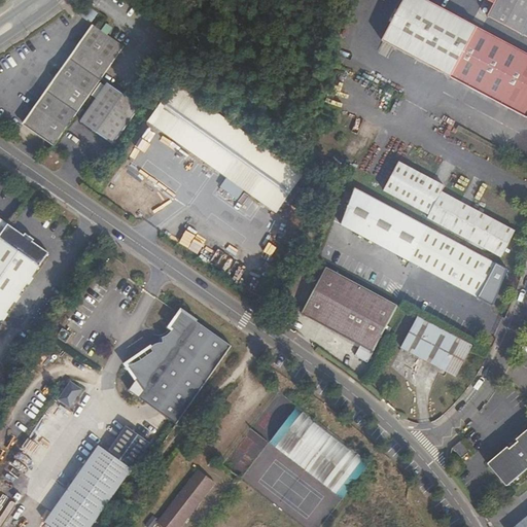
[(526,53),(426,0),(408,0),(387,40),(526,114),(526,53)]
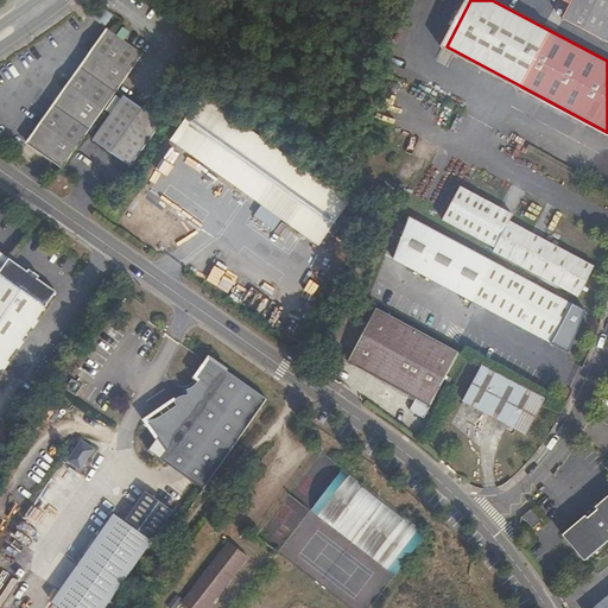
[(607,0),(565,0),(568,1),(561,16),(607,40),(607,0)]
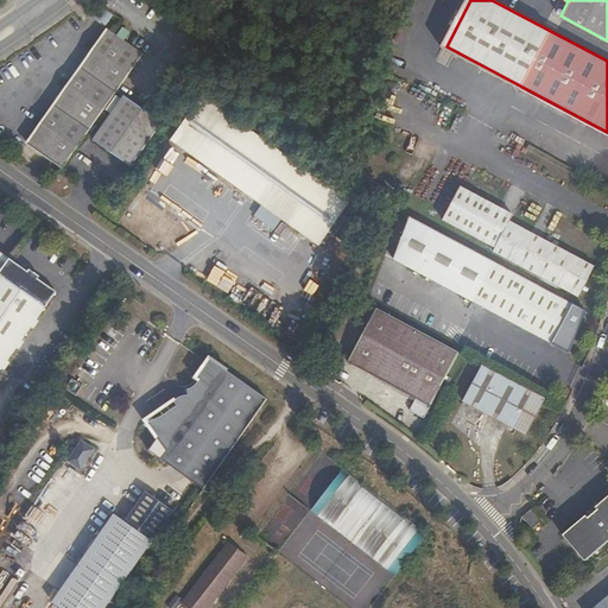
[(106,24),(109,11),(99,7),(94,20),(106,24)]
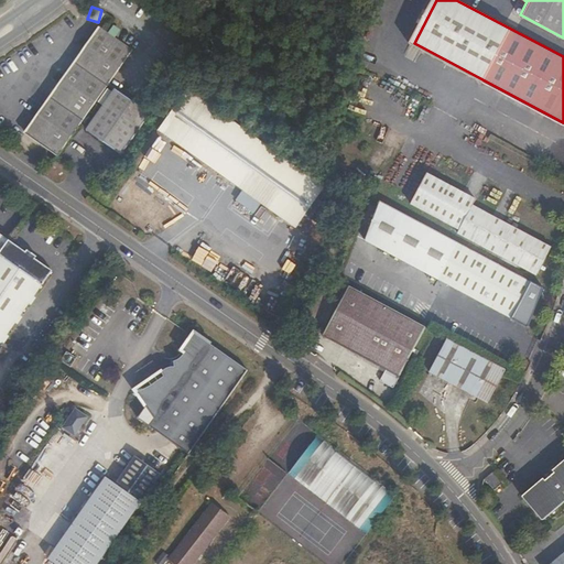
[(110,85),(133,52),(100,29),(77,62),(110,85)]
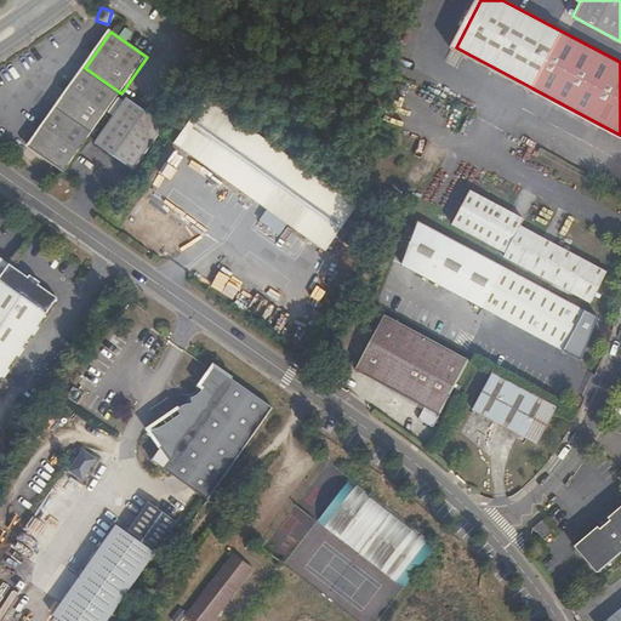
[(87,143),(121,93),(85,68),(50,118),(87,143)]
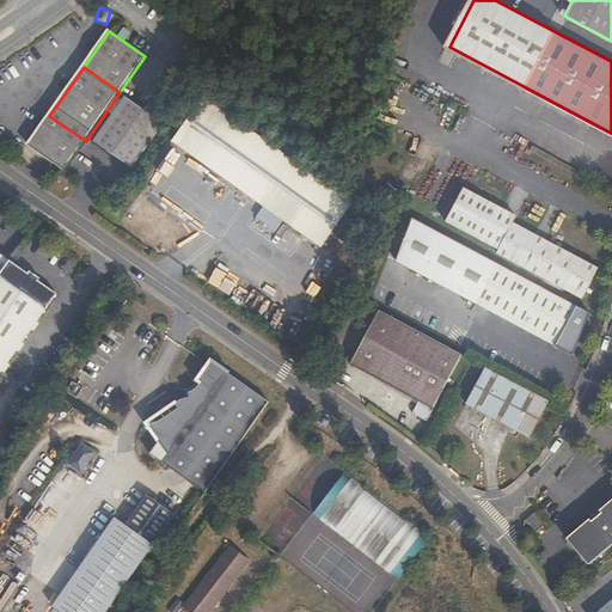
[(353,199),(206,92),(172,136),(320,243),(353,199)]
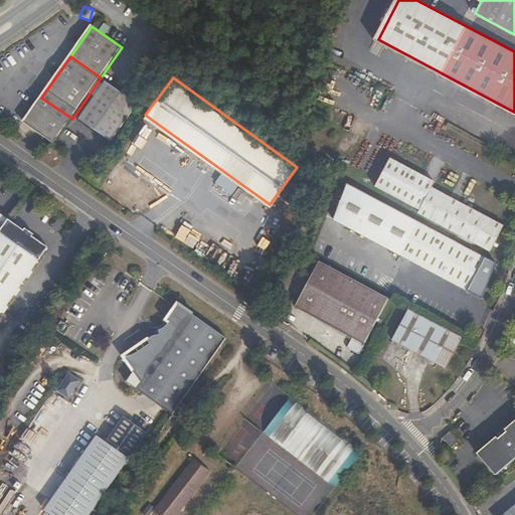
[(139,104),(107,81),(80,120),(113,142),(139,104)]
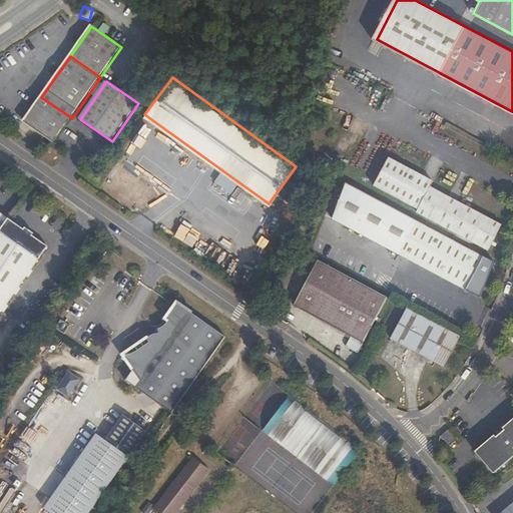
[(72,118),(41,97),(25,121),(55,142),(72,118)]
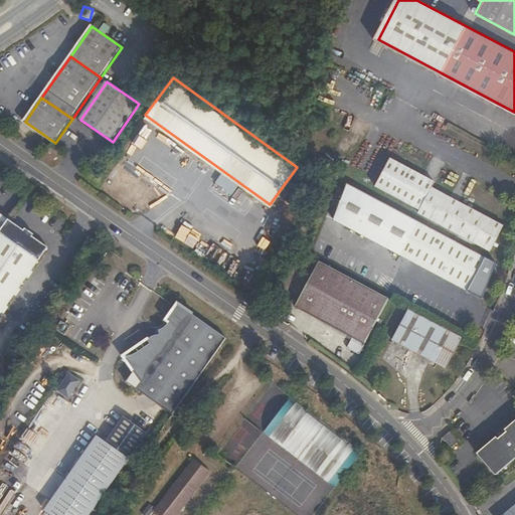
[(502,225),(430,187),(433,182),(387,158),(373,187),(418,210),(416,213),(488,249),(502,225)]
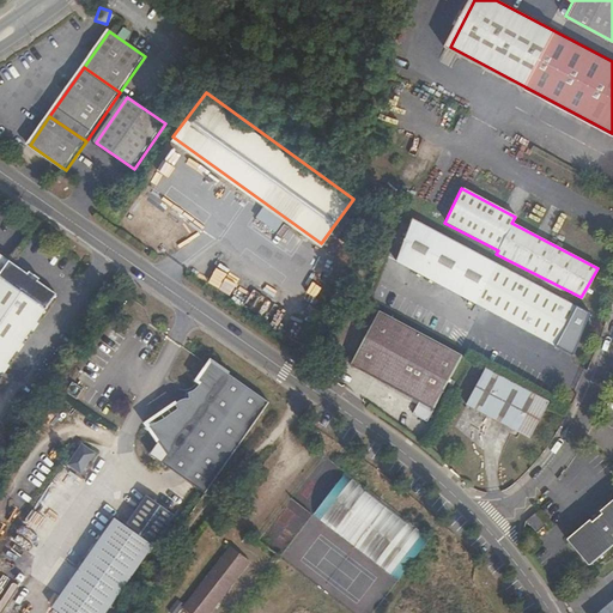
[(576,307),(417,223),(395,262),(556,347),(576,307)]
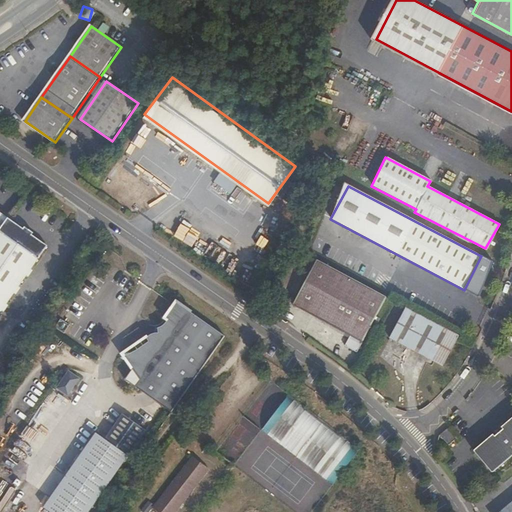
[(46,248),(0,216),(0,314),(3,317),(47,255),(47,250),(46,248)]
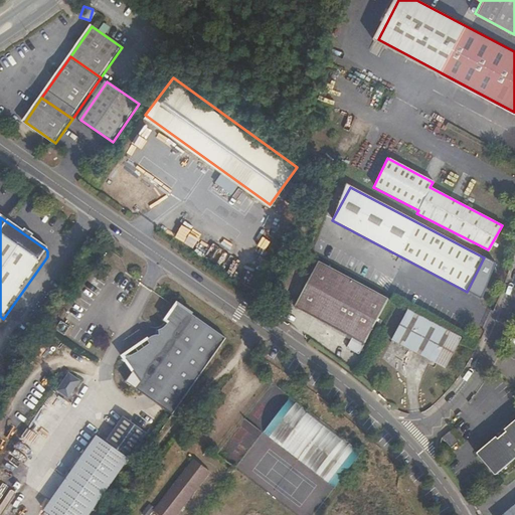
[(365,344),(389,297),(318,260),(295,306),(365,344)]
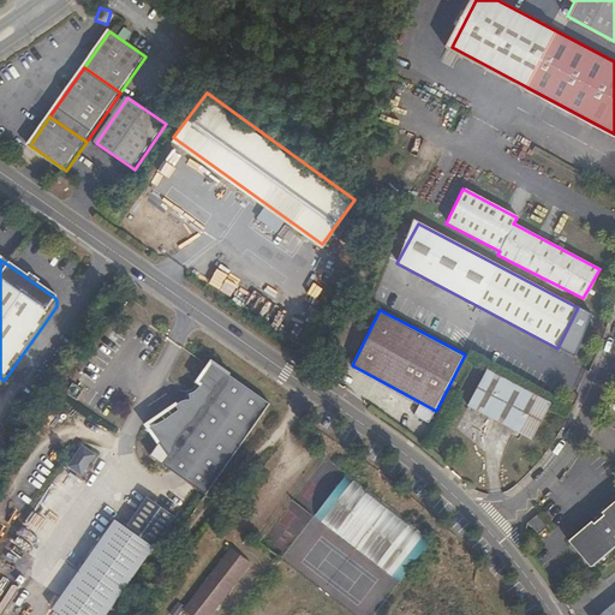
[(208,493),(268,408),(210,368),(196,388),(198,393),(193,398),(190,399),(177,408),(180,413),(150,435),(171,461),(168,465),(208,493)]
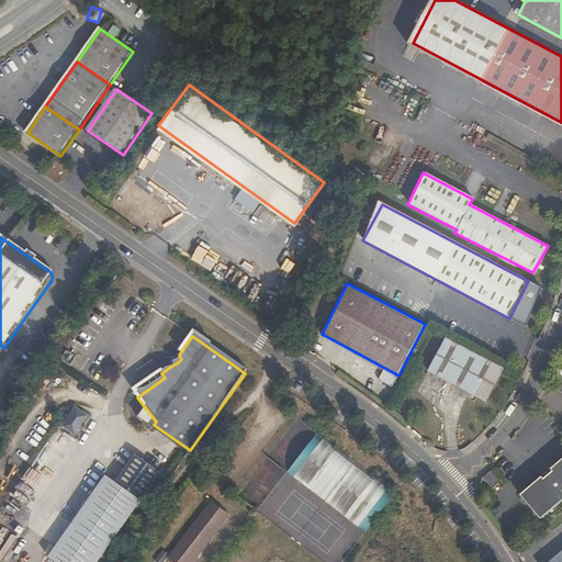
[(489,401),(505,367),(447,336),(429,370),(489,401)]
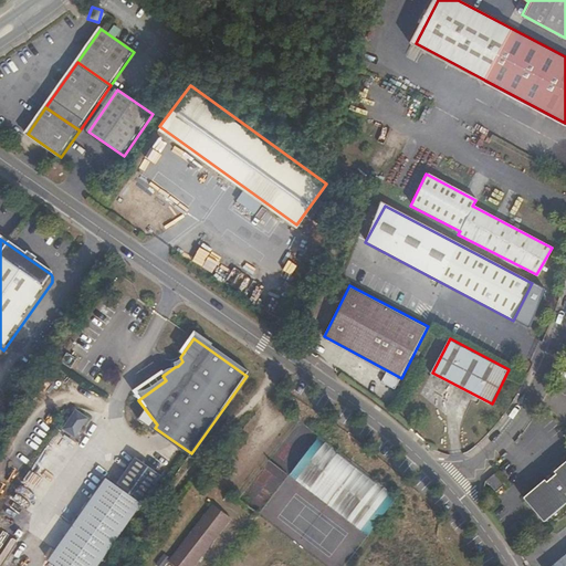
[(138,400),(166,380),(163,376),(135,395),(138,400)]
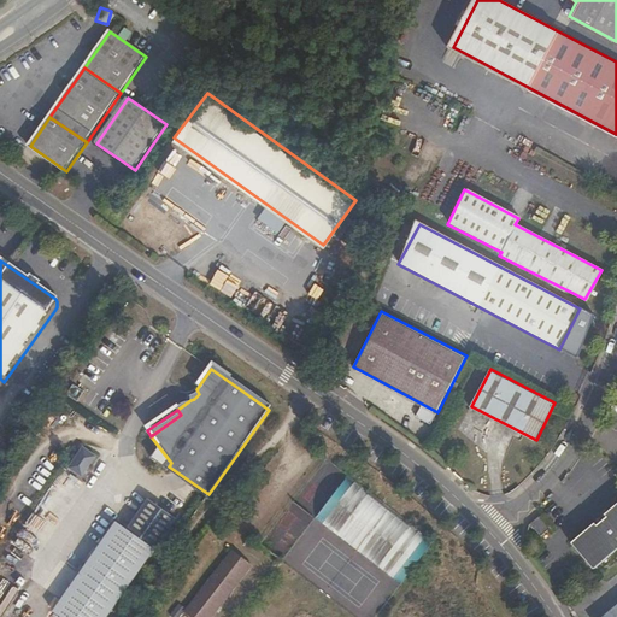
[(71,470),(82,477),(97,457),(84,448),(71,470)]
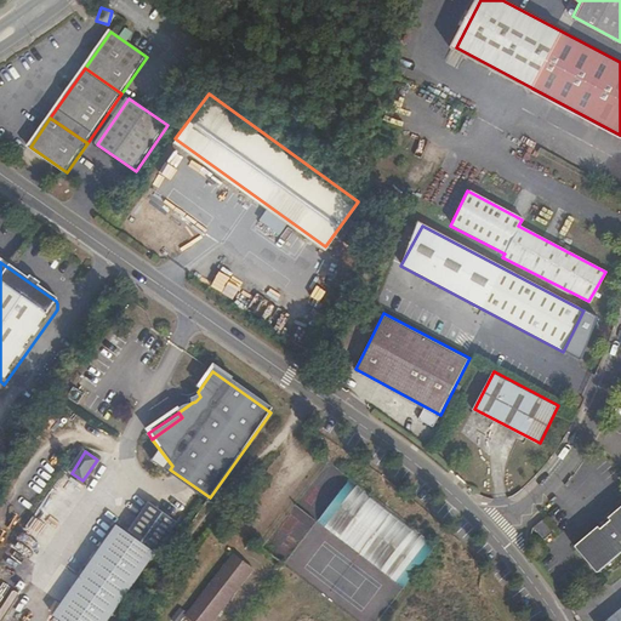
[(210,497),(170,469),(166,474),(208,505),(212,499),(210,497)]
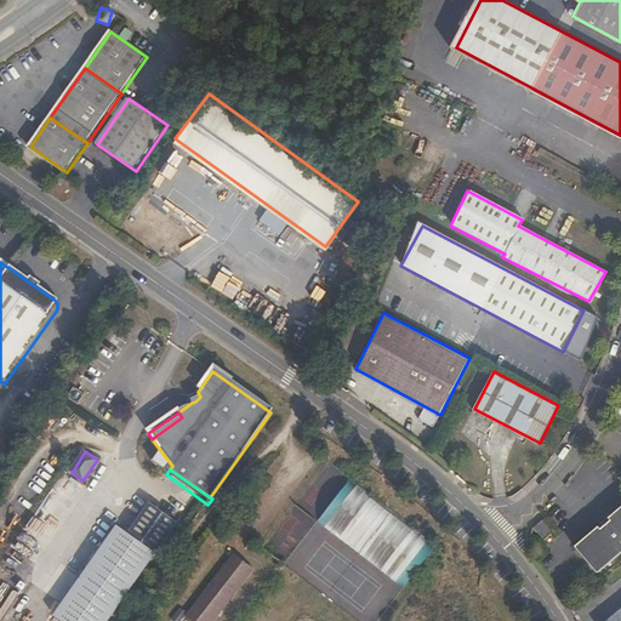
[(346,477),(313,522),(402,586),(433,545),(346,477)]
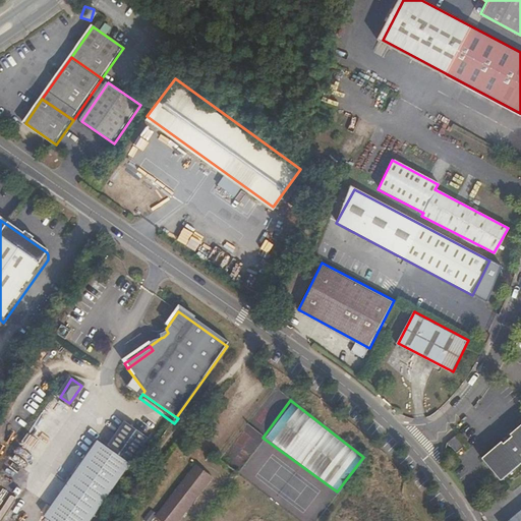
[(45,517),(51,520),(91,520),(149,439),(125,422),(108,447),(99,441),(45,517)]
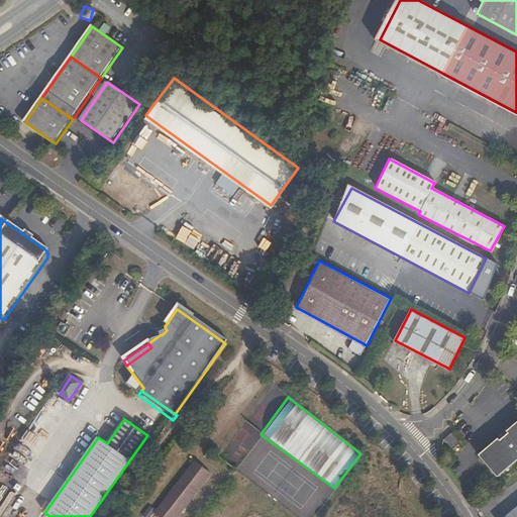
[(500,477),(516,460),(516,420),(508,429),(511,433),(502,440),(499,437),(479,453),(500,477)]
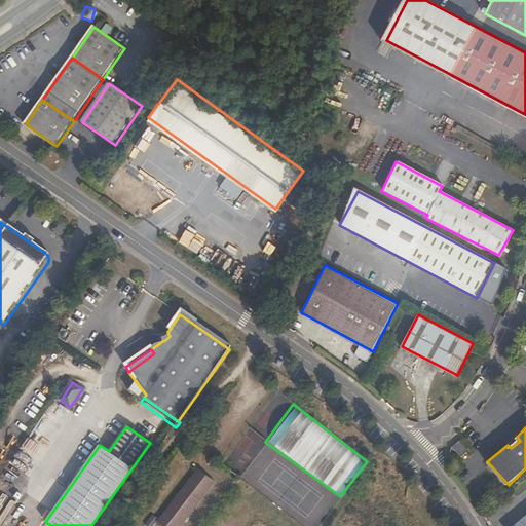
[(511,448),(520,441),(517,437),(508,445),(511,448)]
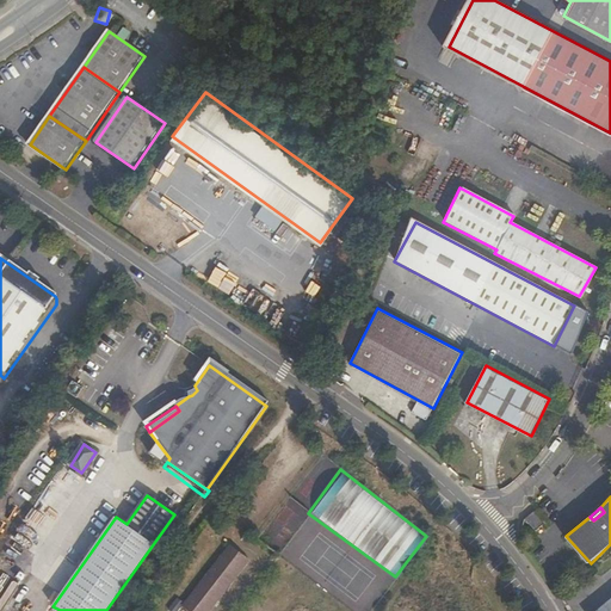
[(545,523),(536,510),(528,517),(536,530),(545,523)]
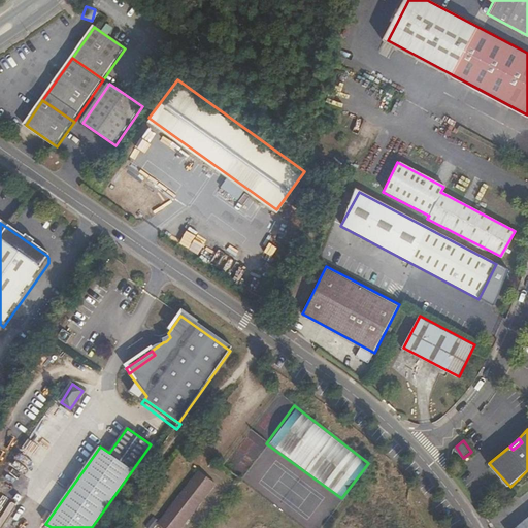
[(162,523),(168,527),(184,527),(218,485),(202,472),(162,523)]
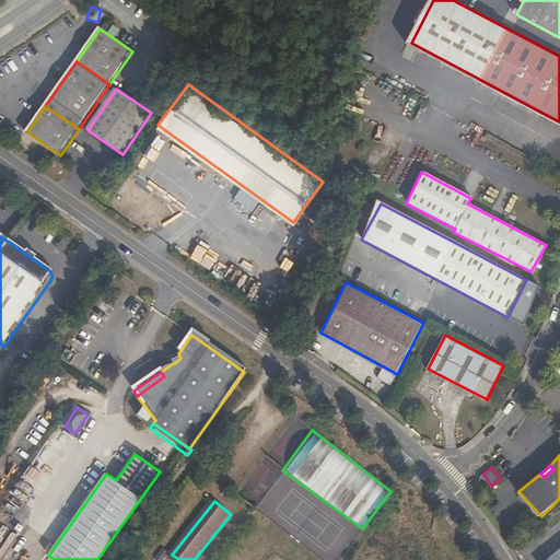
[(559,559),(559,547),(545,559),(559,559)]
